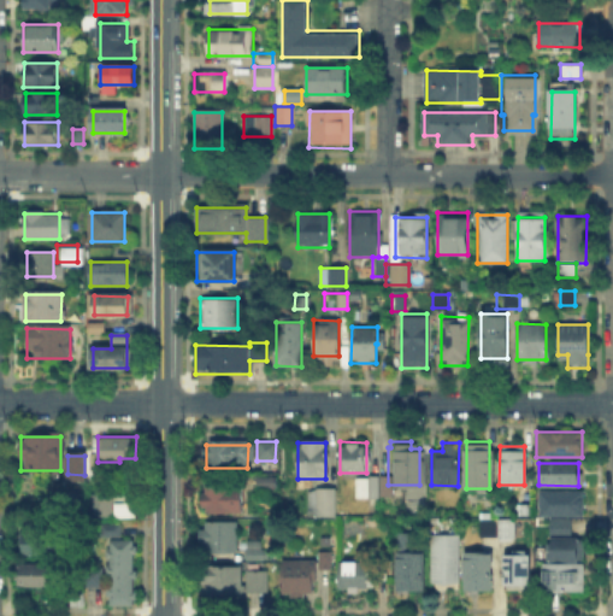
[(375,494),(375,473),(385,473),(385,494),(375,494)]
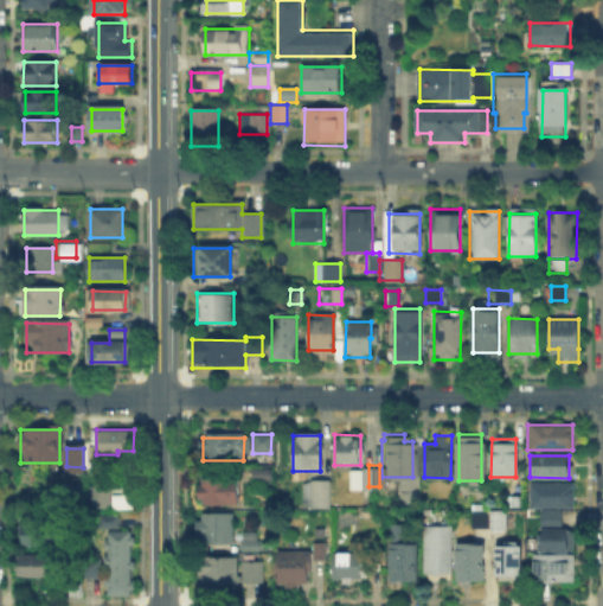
[(344,486),(344,469),(366,469),(366,486),(344,486)]
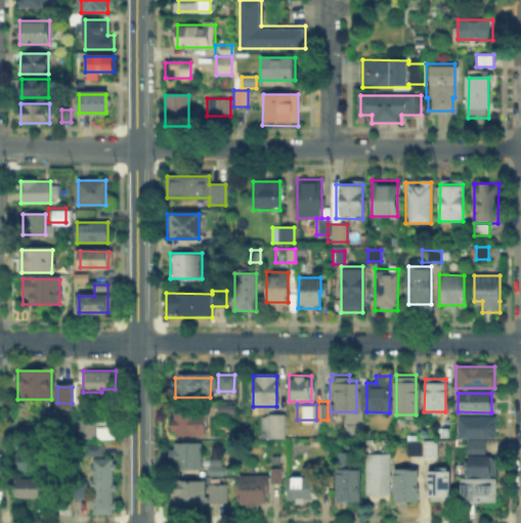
[(205,415),(205,436),(172,436),(172,413),(205,415)]
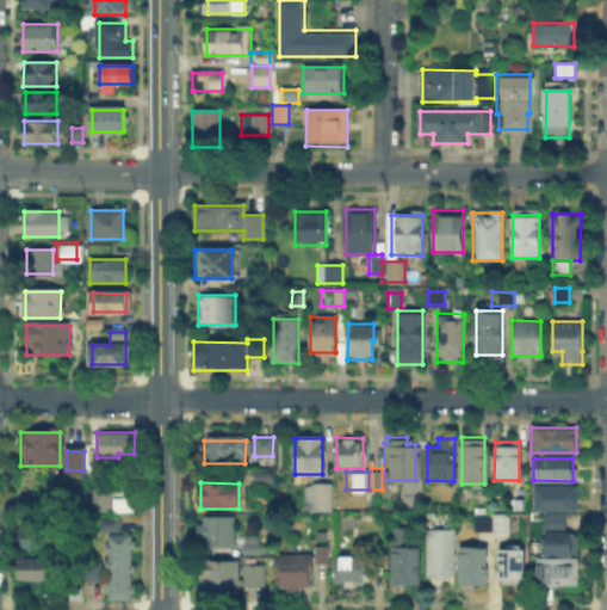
[(305,513),(305,485),(329,485),(329,513),(305,513)]
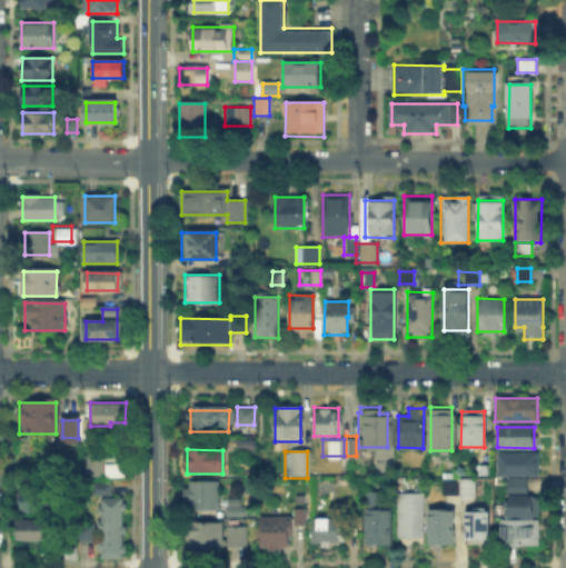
[(497,476),(497,454),(538,454),(538,476),(497,476)]
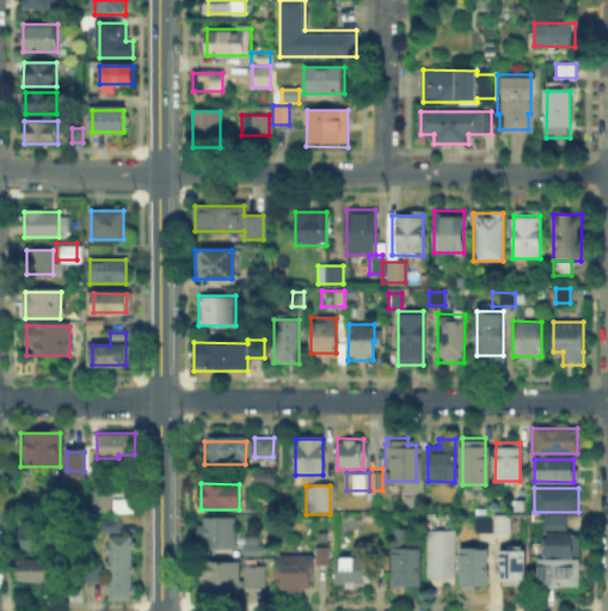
[(88,514),(88,498),(104,498),(104,514),(88,514)]
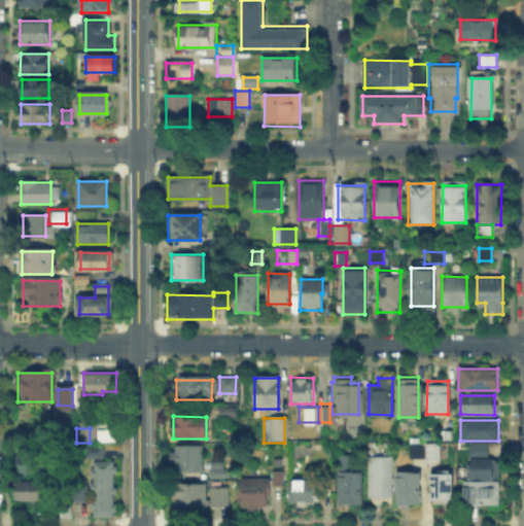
[(98,443),(98,431),(116,431),(116,443),(98,443)]
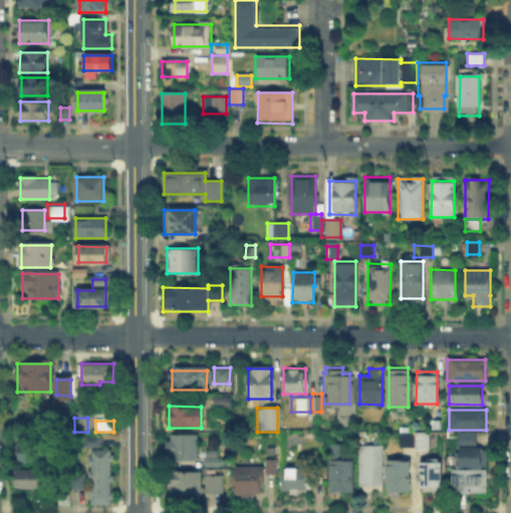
[(400,449),(400,430),(427,431),(427,449),(400,449)]
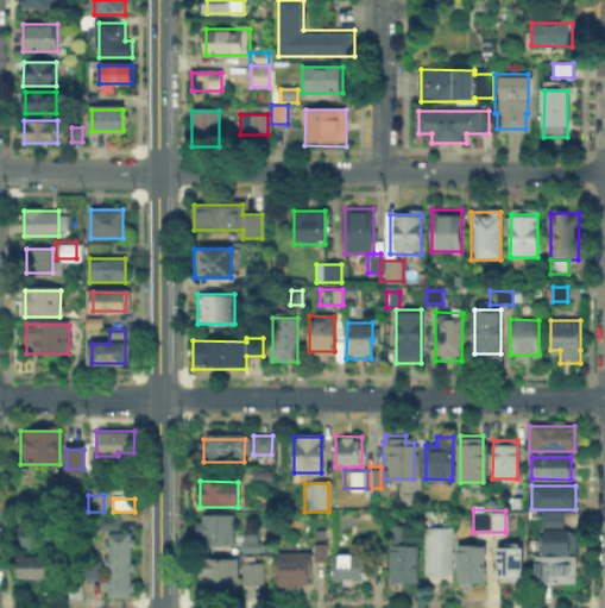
[(199,545),(199,514),(233,514),(232,546),(199,545)]
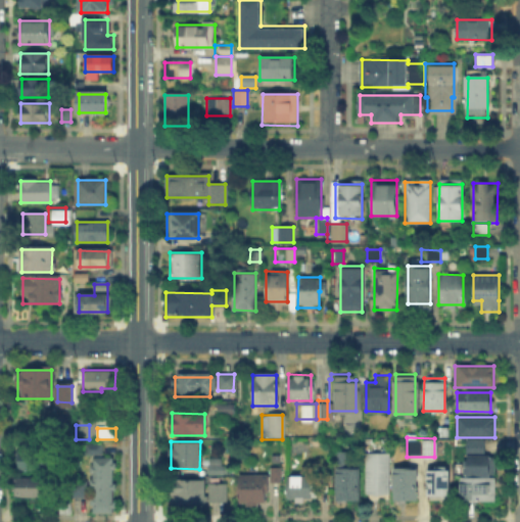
[(466,453),(466,442),(483,442),(483,453),(466,453)]
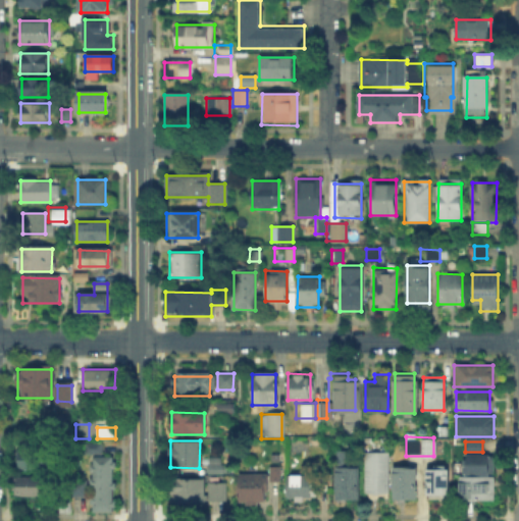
[(17,470),(17,450),(44,450),(44,470),(17,470)]
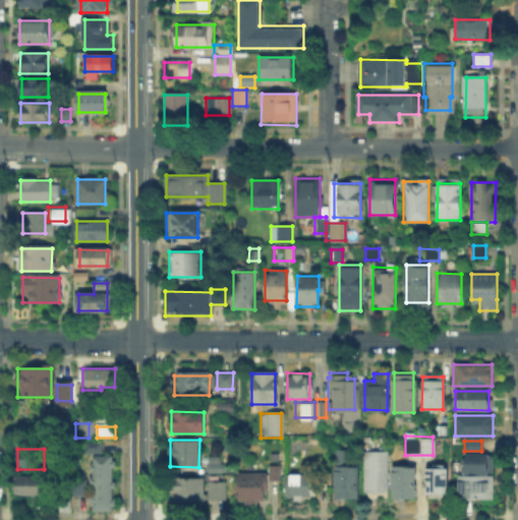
[(465,471),(465,454),(491,454),(491,471),(465,471)]
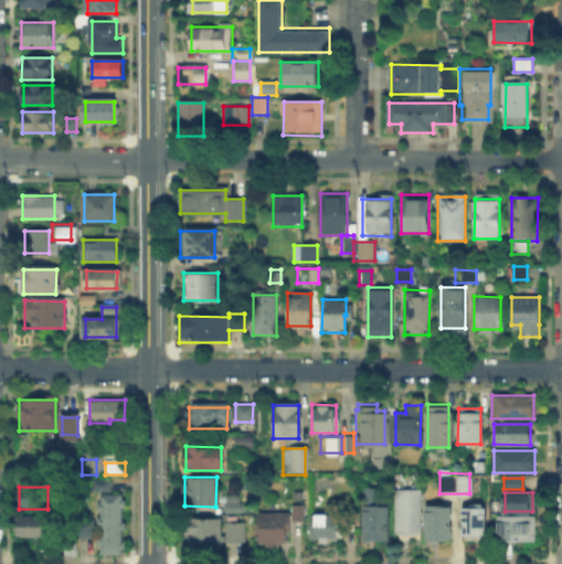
[(97,554),(97,495),(123,495),(123,554),(97,554)]
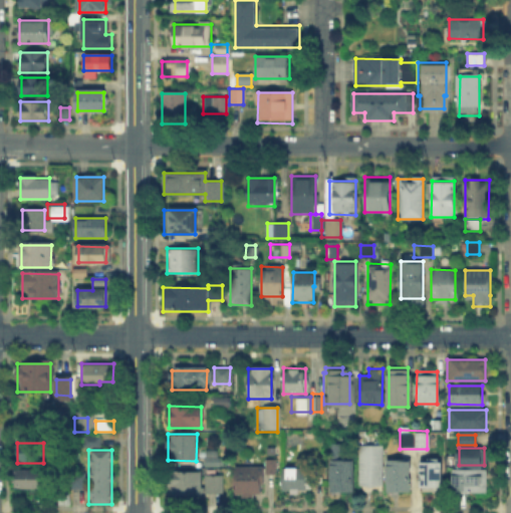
[(204,467),(204,452),(218,452),(218,467),(204,467)]
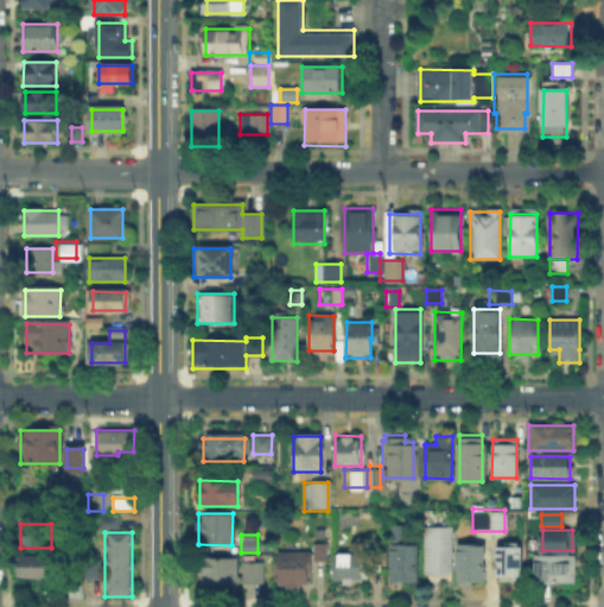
[(424,538),(451,538),(451,576),(424,575),(424,538)]
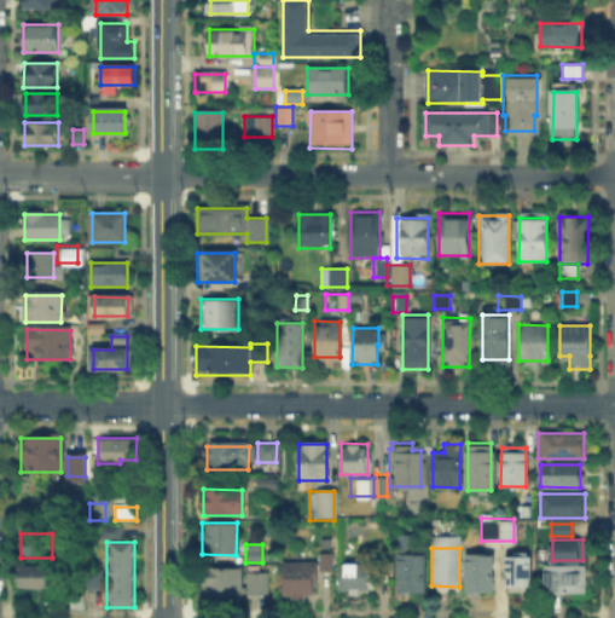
[(320,569),(320,554),(331,554),(331,569),(320,569)]
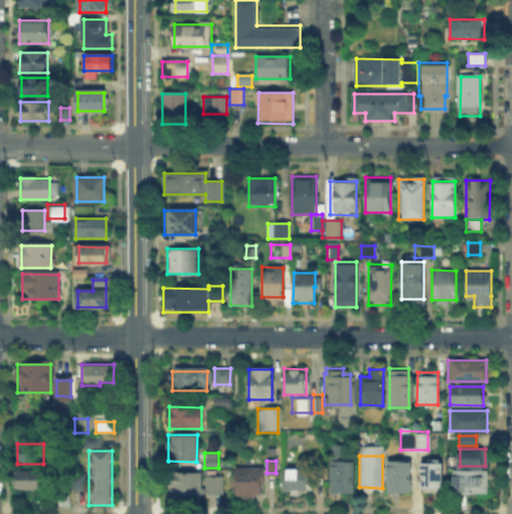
[(331,494),(331,461),(353,461),(352,494),(331,494)]
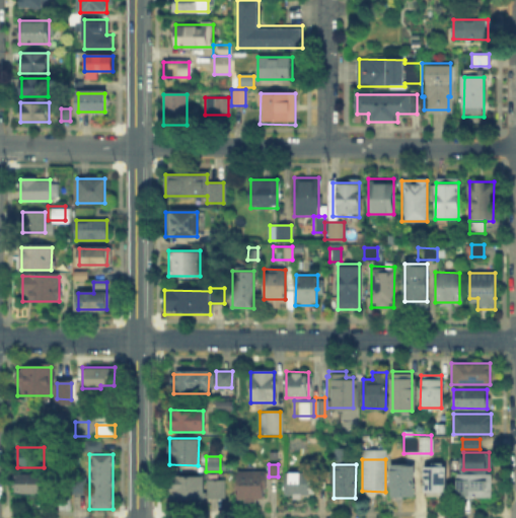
[(391,466),(412,466),(412,496),(391,496),(391,466)]
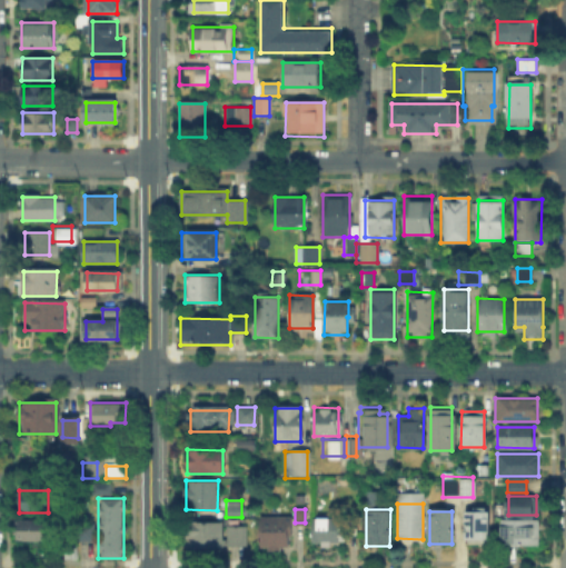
[(466,541),(466,511),(488,511),(488,541),(466,541)]
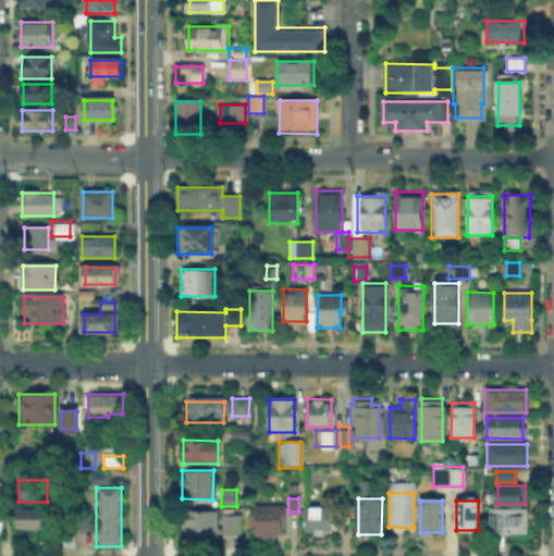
[(255,507),(283,507),(282,540),(255,540),(255,507)]
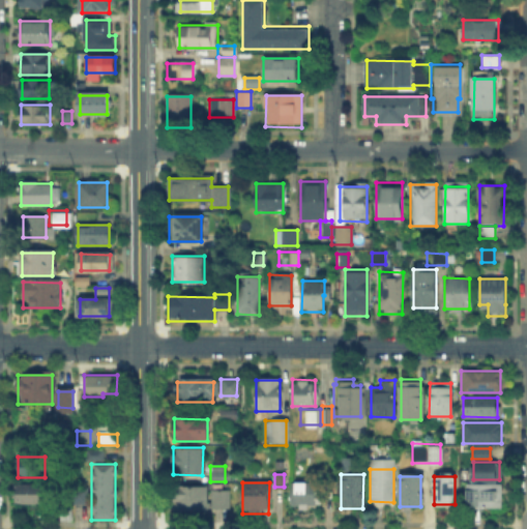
[(16,503),(16,483),(40,483),(40,503),(16,503)]
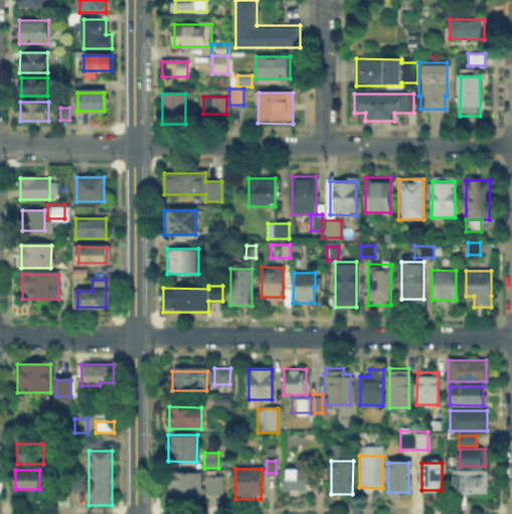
[(68,488),(80,487),(79,471),(67,472),(68,488)]
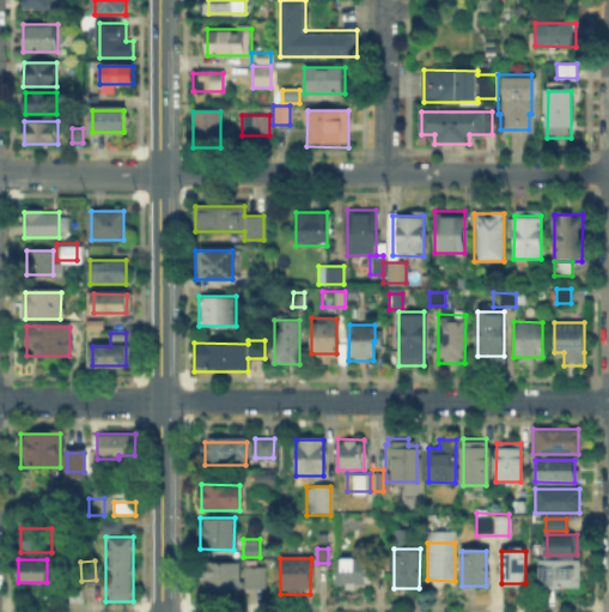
[(541,589),(542,561),(578,561),(578,589),(541,589)]
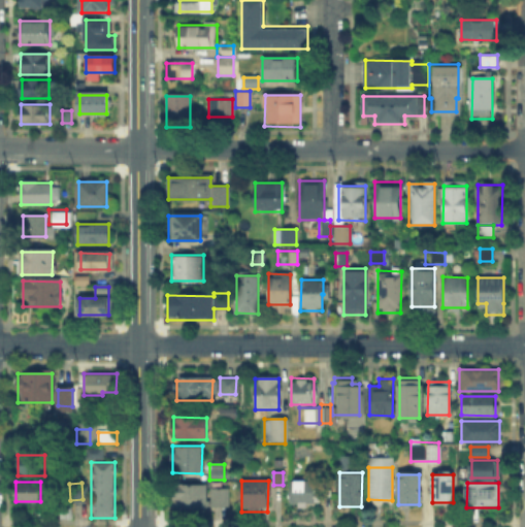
[(291,484),(317,484),(317,504),(291,504),(291,484)]
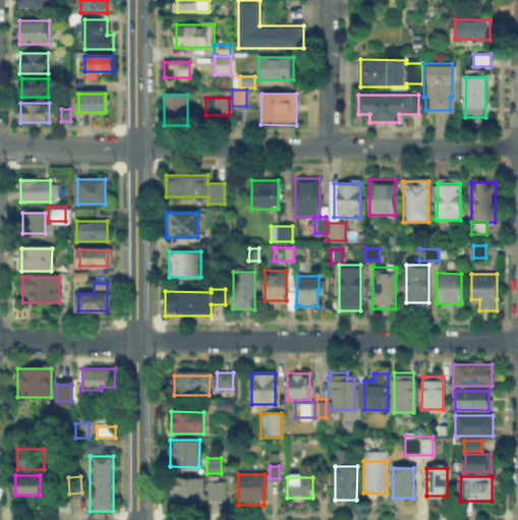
[(206,479),(206,483),(223,483),(223,503),(170,503),(170,479),(206,479)]
